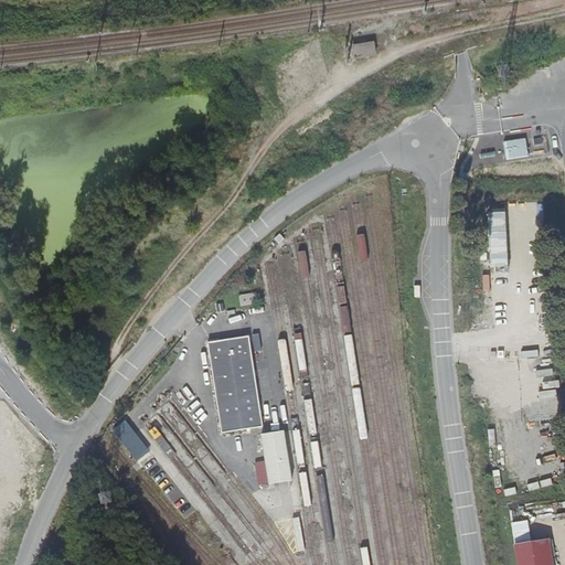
[(354,57),(379,54),(377,42),(352,45),(354,57)]
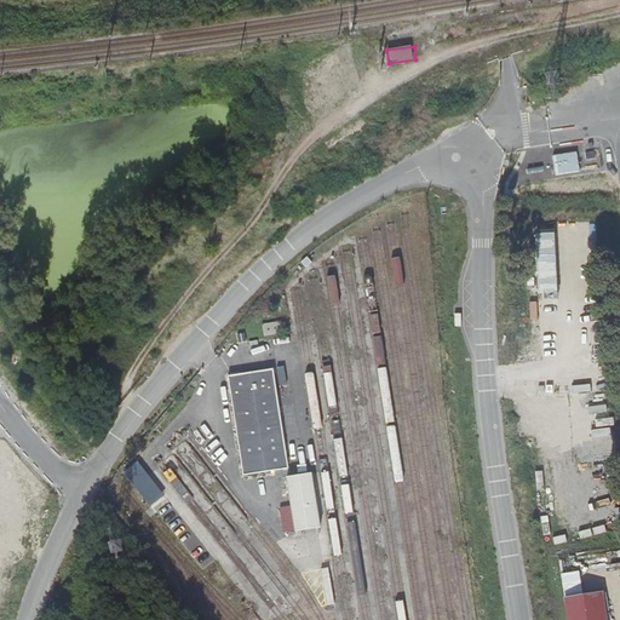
[(619,182),(619,155),(614,158),(610,162),(609,168),(612,178),(618,182),(619,183),(619,182)]
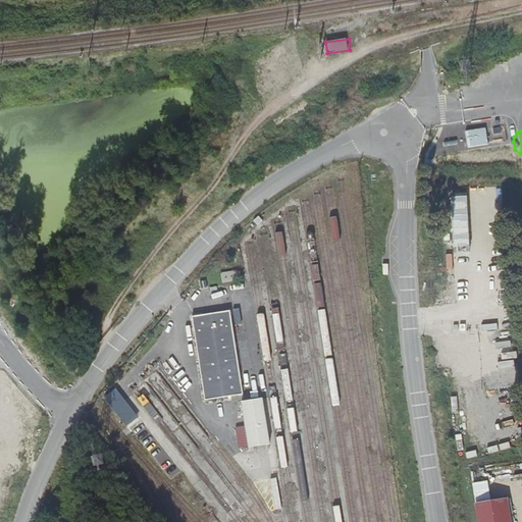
[(223,282),(233,281),(232,272),(222,273),(223,282)]
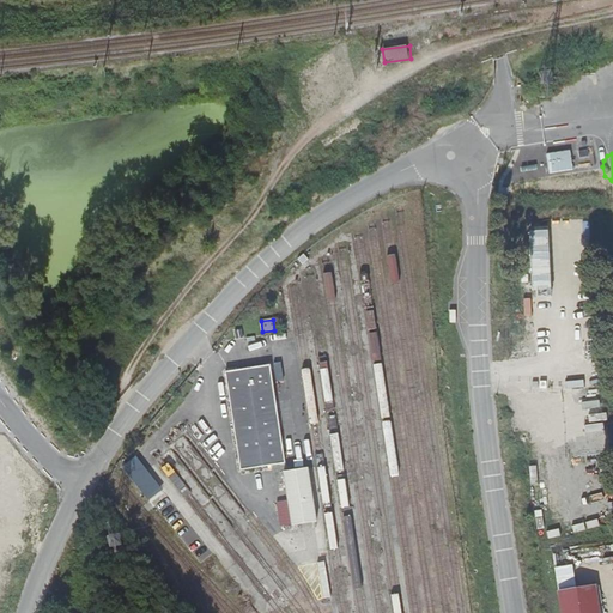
[(268,364),(223,370),(237,468),(283,462),(268,364)]
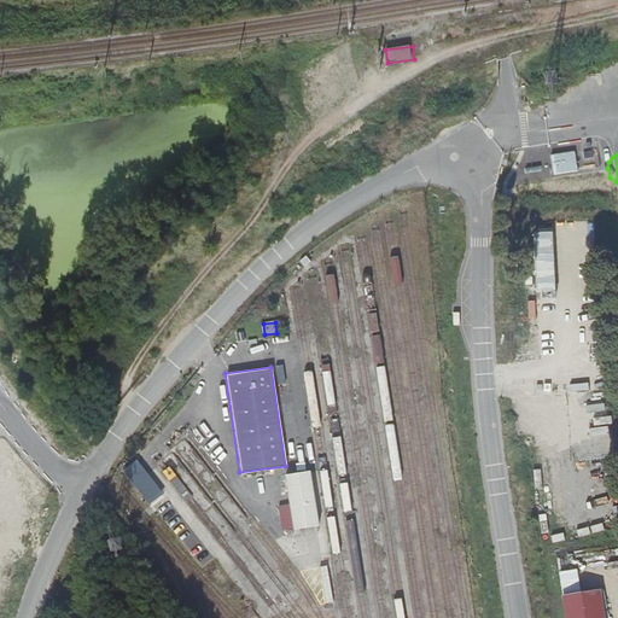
[(309,470),(283,474),(291,528),(318,524),(309,470)]
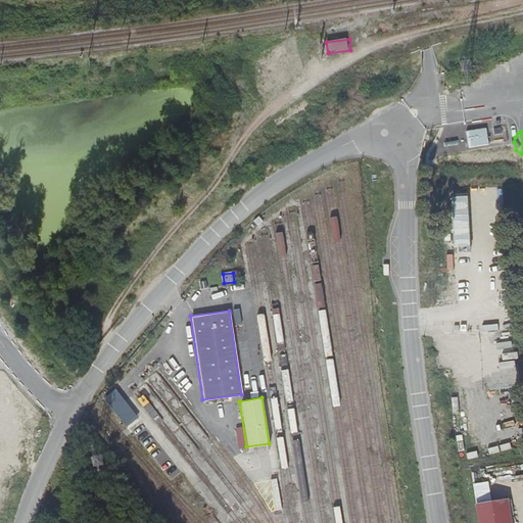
[(481,522),(511,522),(508,503),(479,507),(481,522)]
